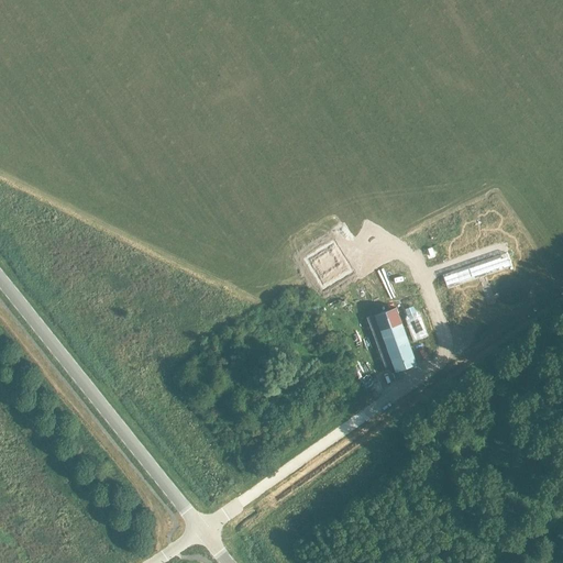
[(334,241),(305,258),(313,274),(343,256),(334,241)]
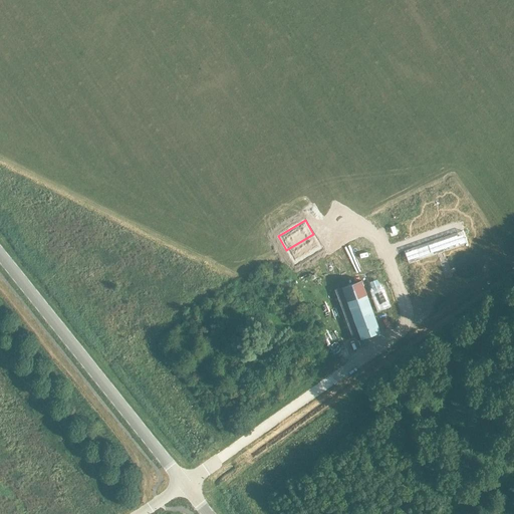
[(463,231),(405,251),(410,264),(467,244),(463,231)]
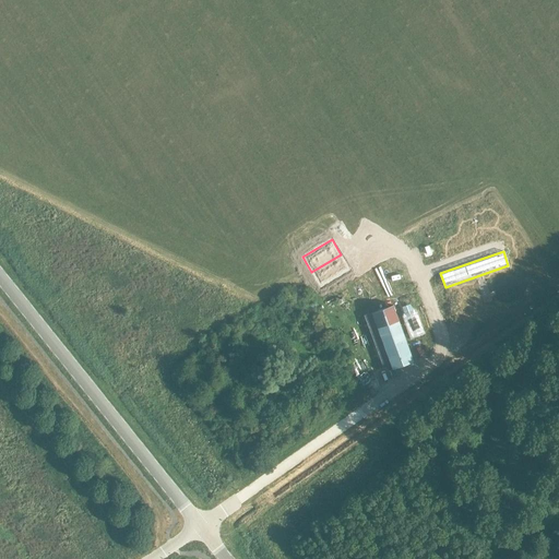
[(341,254),(311,272),(320,287),(349,270),(341,254)]
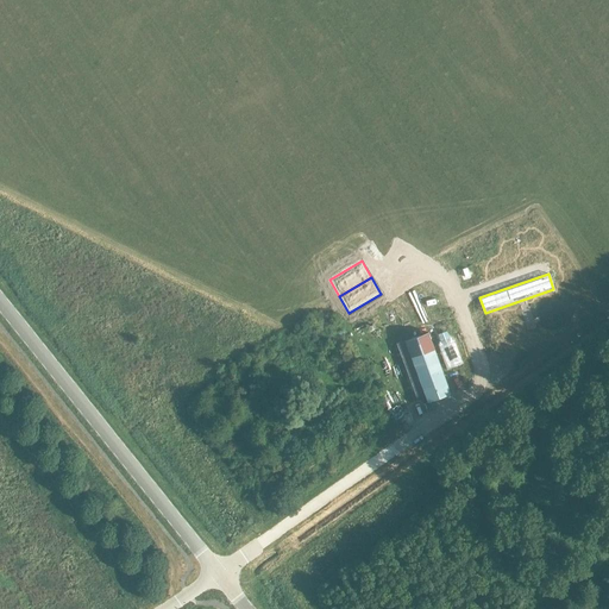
[(428,332),(406,340),(428,402),(451,394),(428,332)]
